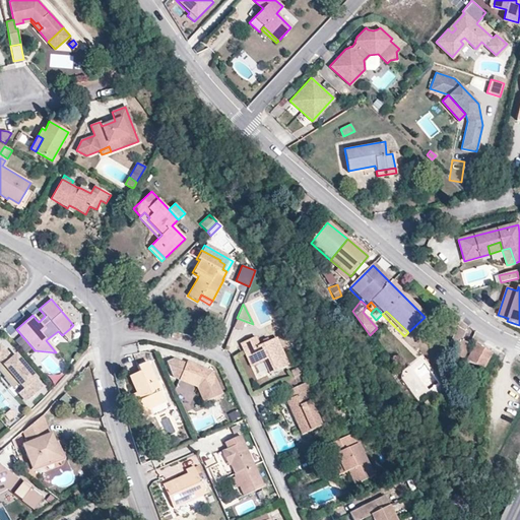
[(39,322),(45,316),(43,313),(36,319),(39,322)]
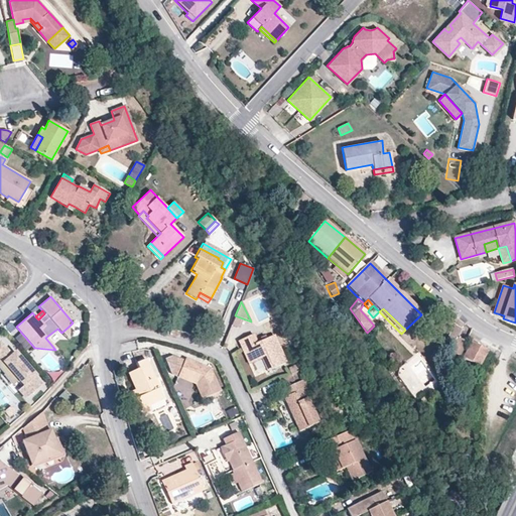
[(239,329),(243,318),(235,315),(231,326),(239,329)]
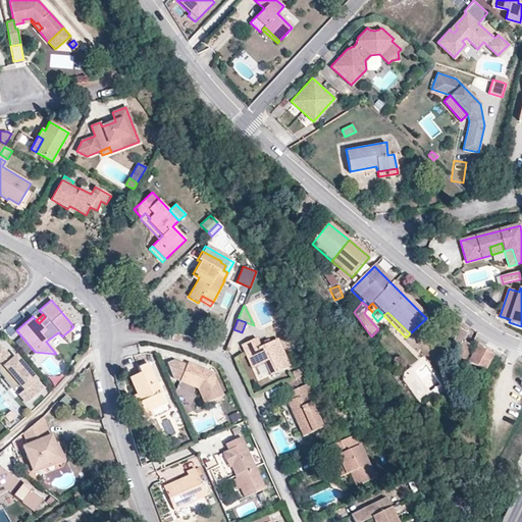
[(463,322),(460,328),(467,332),(469,327),(463,322)]
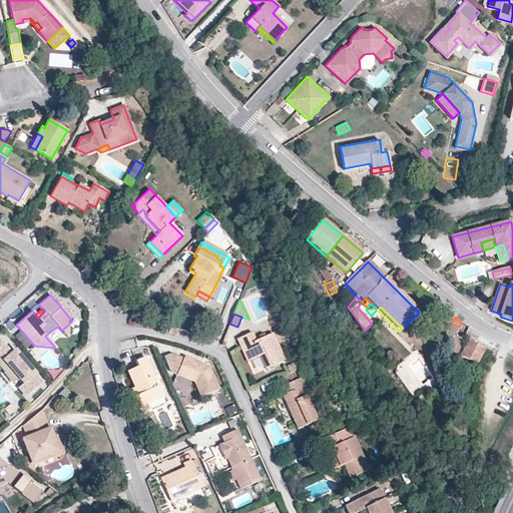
[(457,354),(464,340),(455,336),(459,328),(459,327),(452,323),(442,342),(451,346),(448,350),(457,354)]
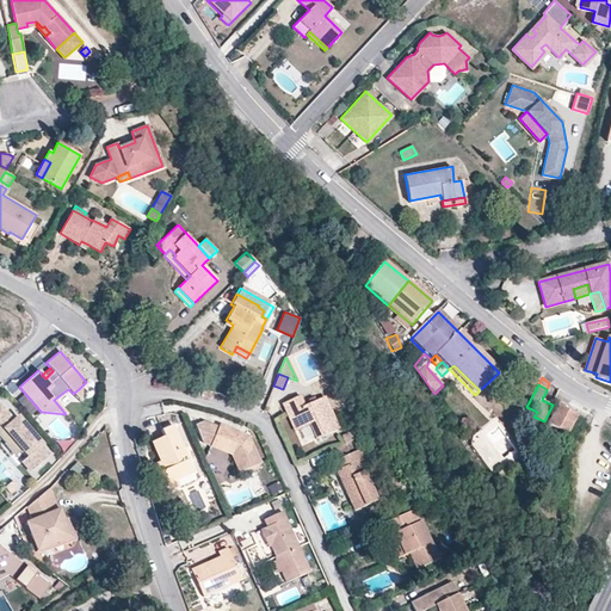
[(339,430),(325,397),(304,407),(300,396),(283,403),(288,414),(292,413),(300,430),(310,425),(316,439),(339,430)]
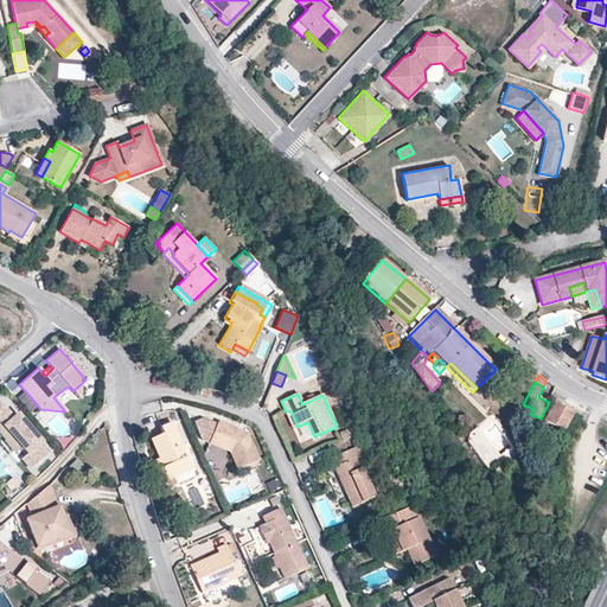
[(563,432),(574,413),(555,402),(544,421),(563,432)]
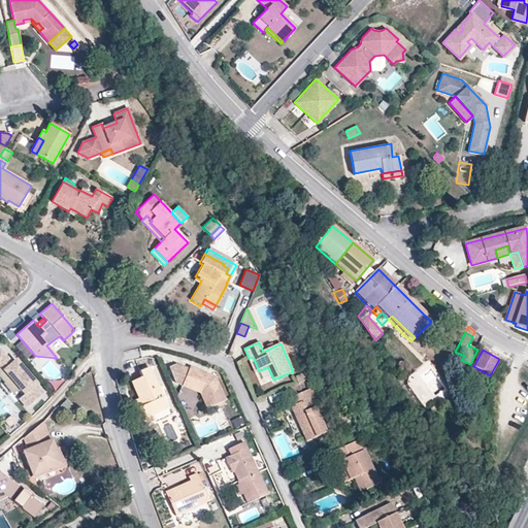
[(9,377),(19,389),(24,394),(19,398),(26,407),(41,394),(34,385),(35,385),(14,361),(10,364),(0,351),(0,377),(4,383),(9,377)]
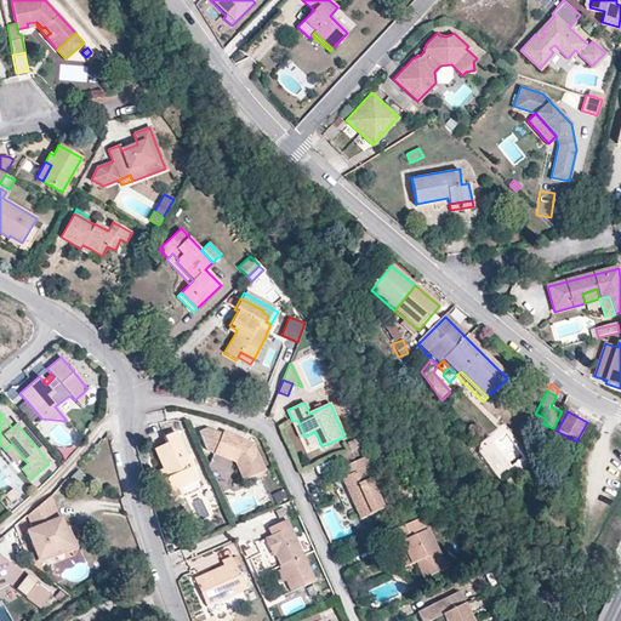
[(305,437),(297,420),(292,421),(301,439),(305,437)]
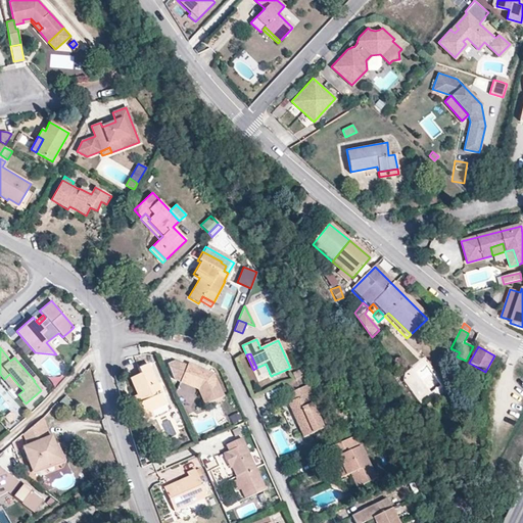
[(223,396),(212,374),(188,364),(187,366),(175,361),(167,364),(174,378),(189,385),(198,389),(204,405),(223,396)]
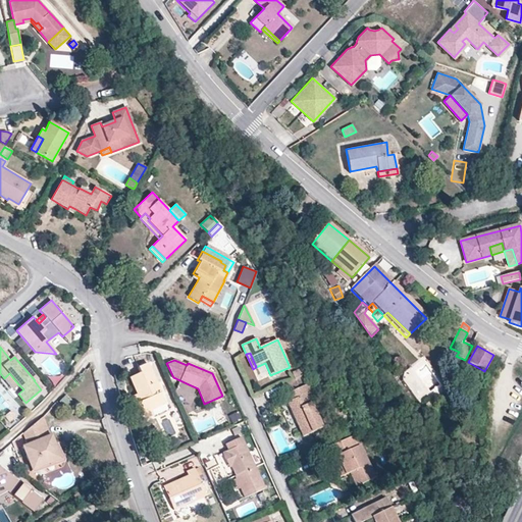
[(165,404),(147,363),(138,367),(140,372),(129,377),(137,394),(140,402),(137,403),(142,414),(151,410),(165,404)]
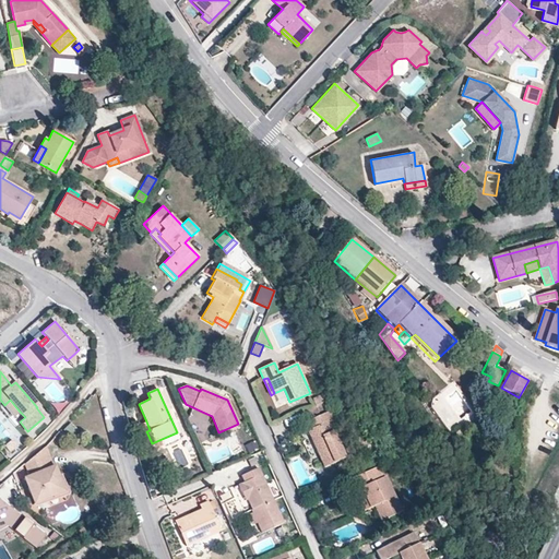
[(316,406),(328,401),(324,394),(312,400),(316,406)]
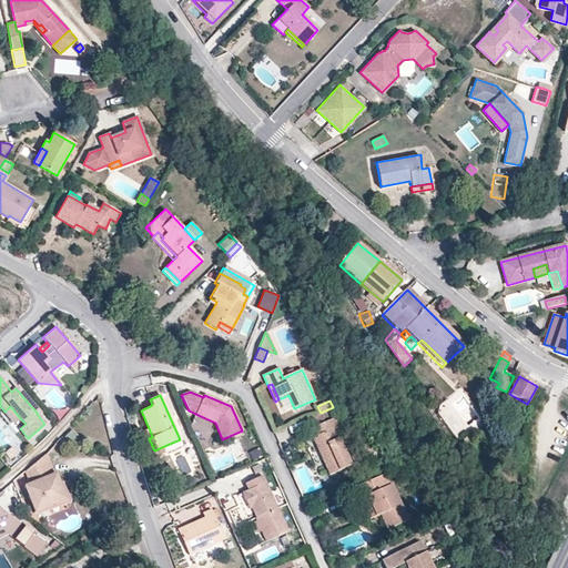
[(335,414),(352,407),(347,401),(333,408),(335,414)]
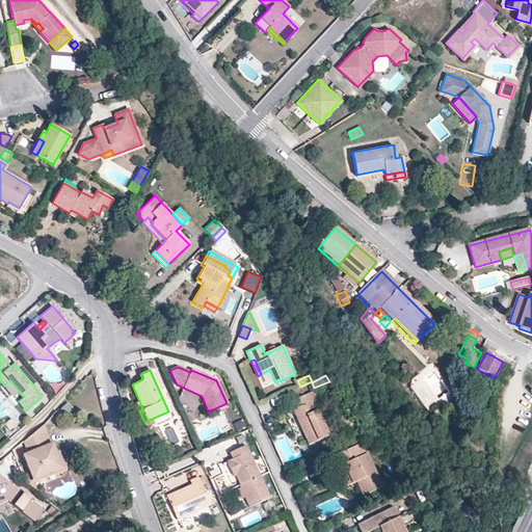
[(19,392),(9,380),(4,386),(2,387),(11,397),(19,392)]
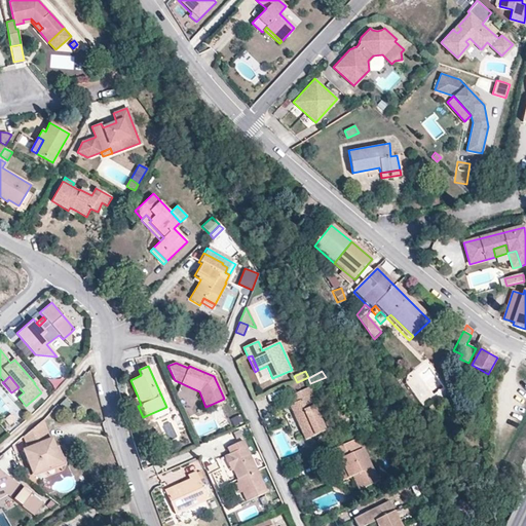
[(300,388),(310,383),(308,378),(308,377),(297,382),(297,383),(300,388)]
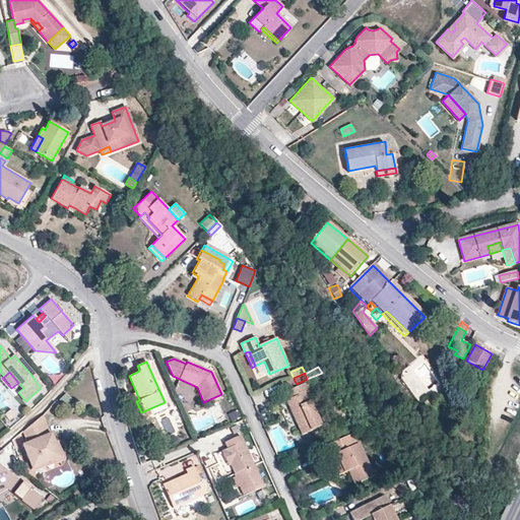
[(297,384),(294,379),(282,384),(286,392),(298,387),(297,384)]
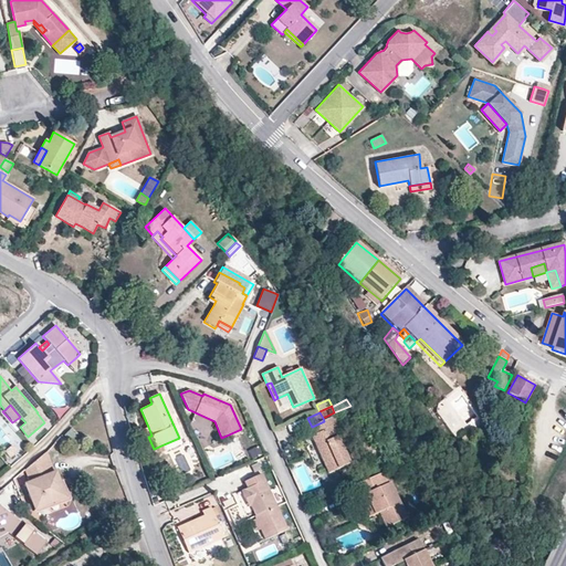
[(211,429),(215,421),(205,417),(201,423),(211,429)]
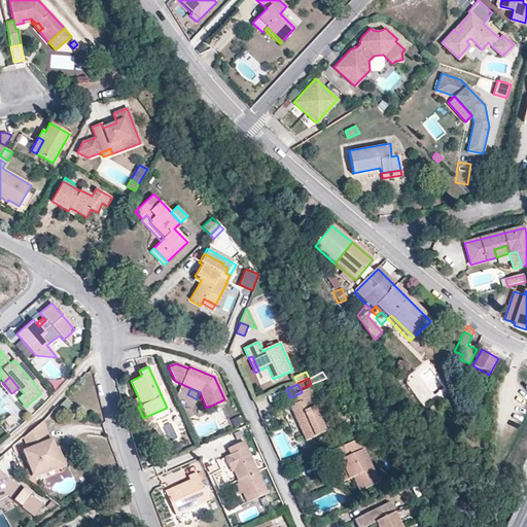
[(326,432),(310,398),(315,396),(311,388),(302,392),(290,397),(289,397),(292,406),(290,407),(306,441),(326,432)]
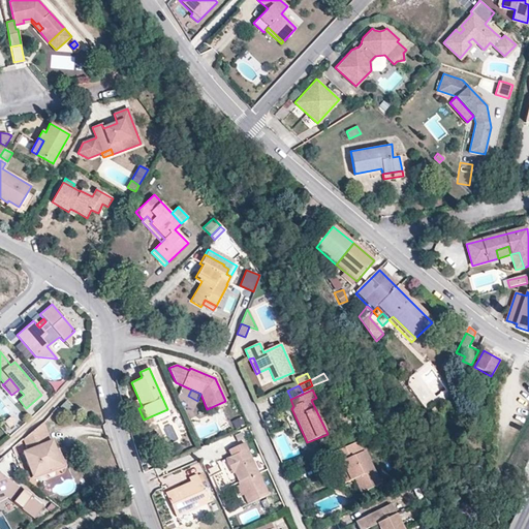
[(14,422),(10,415),(3,422),(8,427),(14,422)]
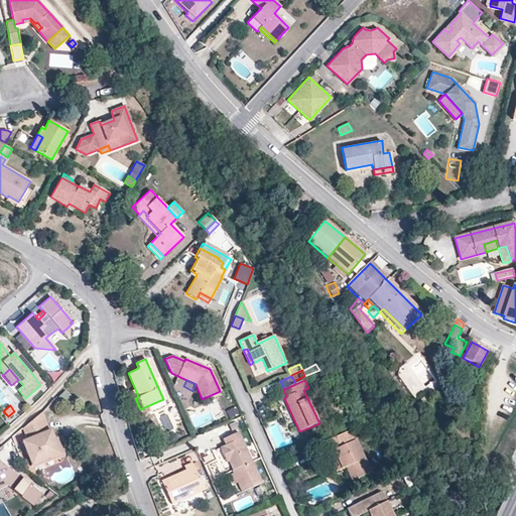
[(151,411),(149,405),(140,409),(142,415),(151,411)]
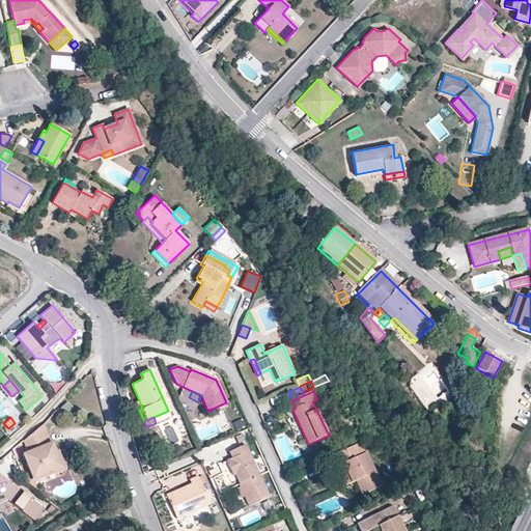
[(61,468),(52,443),(51,444),(44,424),(24,441),(28,452),(23,454),(32,479),(61,468)]
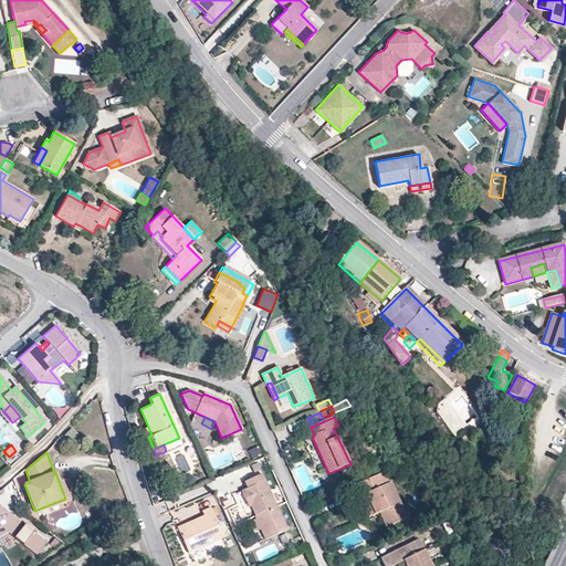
[(276,506),(261,473),(244,481),(248,488),(241,491),(245,501),(248,500),(251,505),(255,515),(276,506)]
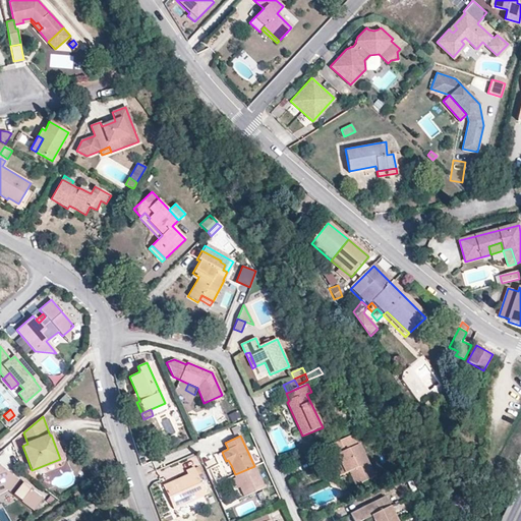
[(374,477),(359,445),(357,446),(352,436),(327,448),(331,458),(337,455),(346,474),(349,472),(355,486),(374,477)]
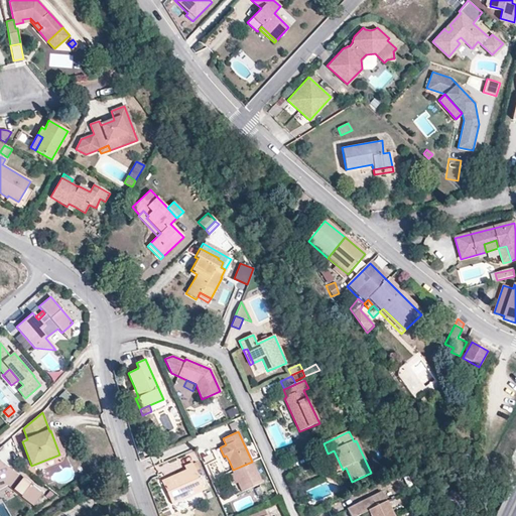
[(343,470),(334,450),(328,454),(336,472),(343,470)]
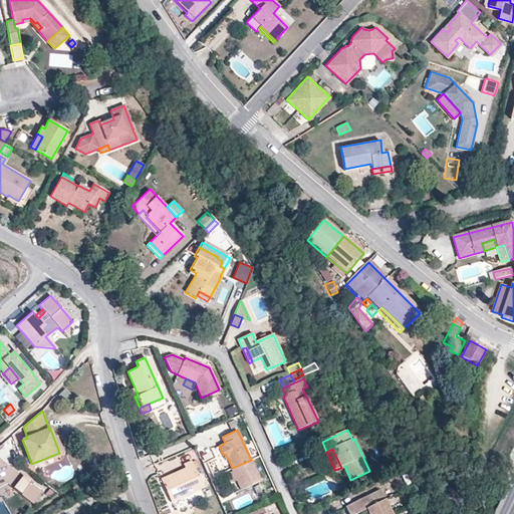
[(0,488),(9,484),(24,495),(23,497),(33,505),(42,493),(0,459),(0,488)]
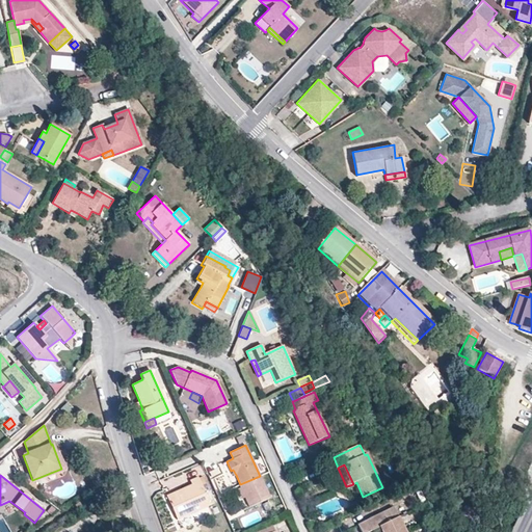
[(240,487),(244,497),(249,507),(269,498),(260,476),(240,484),(239,485),(240,487)]
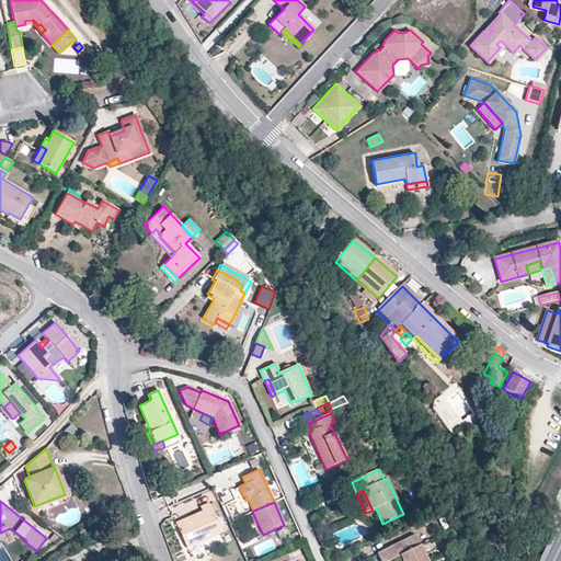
[(221,531),(208,503),(199,506),(202,511),(204,514),(187,522),(186,517),(175,523),(186,547),(221,531)]
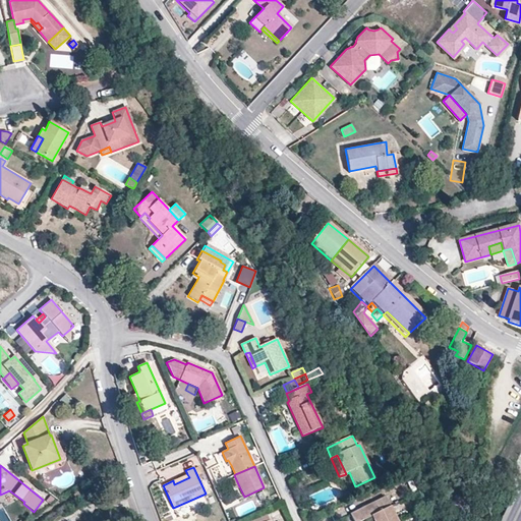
[(174,484),(189,477),(187,474),(173,480),(174,484)]
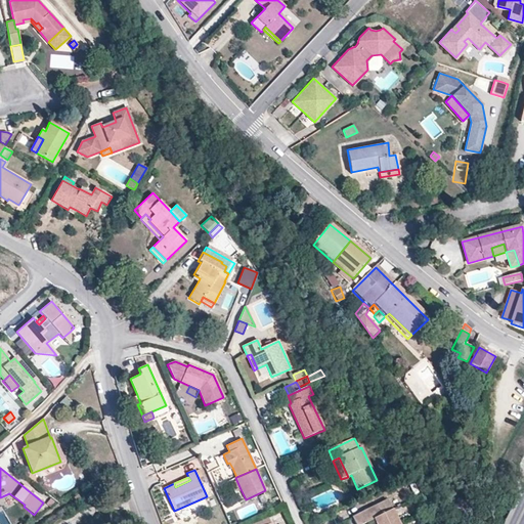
[(398,523),(386,499),(351,517),(354,523),(361,523),(373,519),(375,523),(398,523)]
